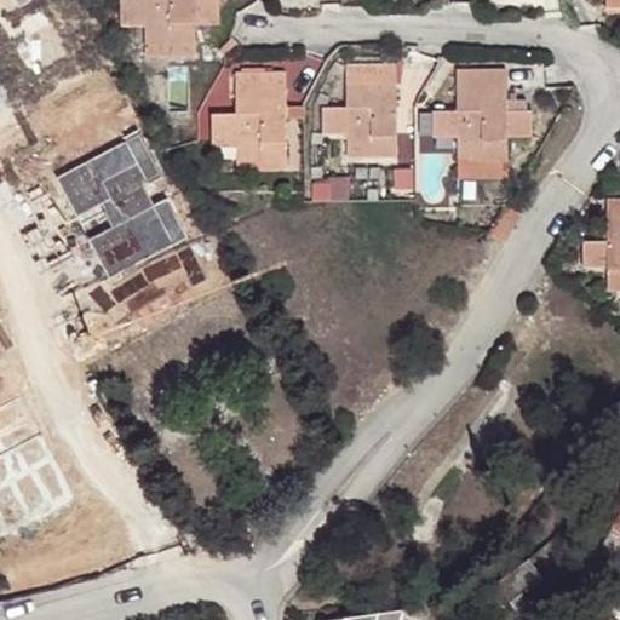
[(124,0),(124,22),(148,22),(147,46),(197,45),(197,21),(218,21),(217,0),(124,0)]
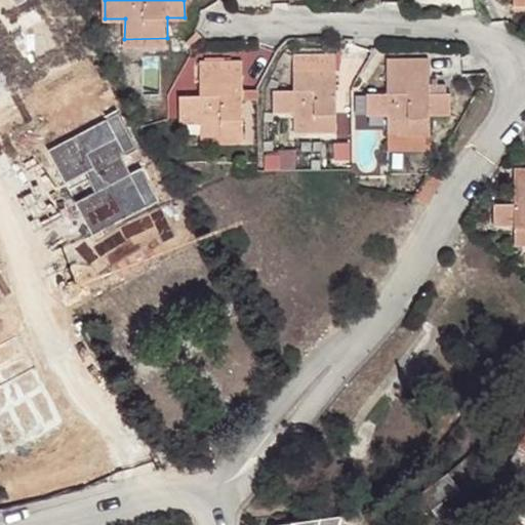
[(167,38),(124,39),(124,48),(167,47),(167,38)]
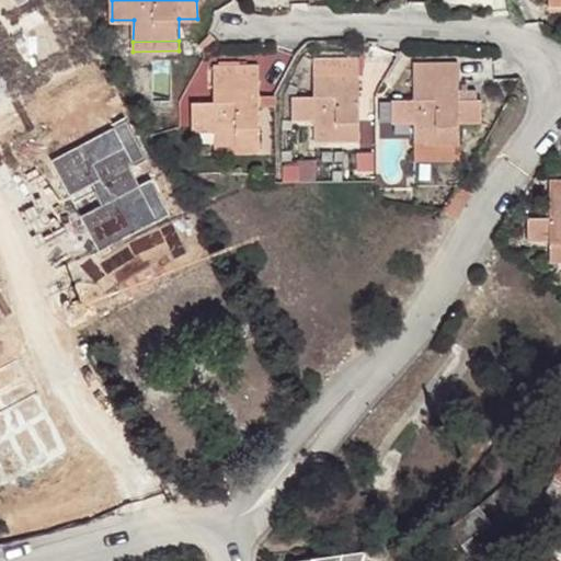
[(357,148),(356,81),(348,80),(348,65),(312,64),(313,102),(290,101),(292,125),(312,126),(312,148),(357,148)]
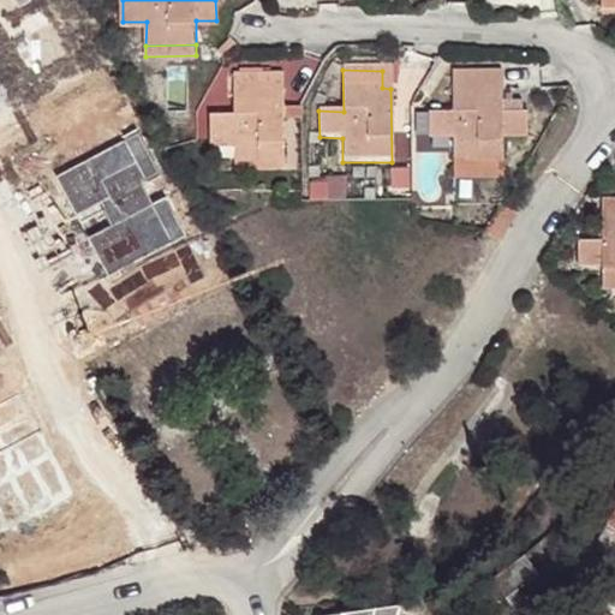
[(505,117),(503,93),(493,90),(494,75),(454,73),(453,115),(429,117),(429,142),(454,142),(454,167),(505,167),(505,143),(529,142),(527,115),(505,117)]
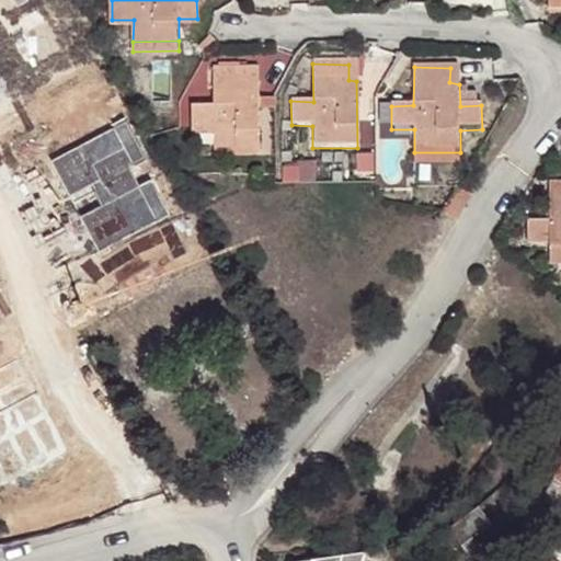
[(449,82),(459,84),(459,67),(450,68),(449,82)]
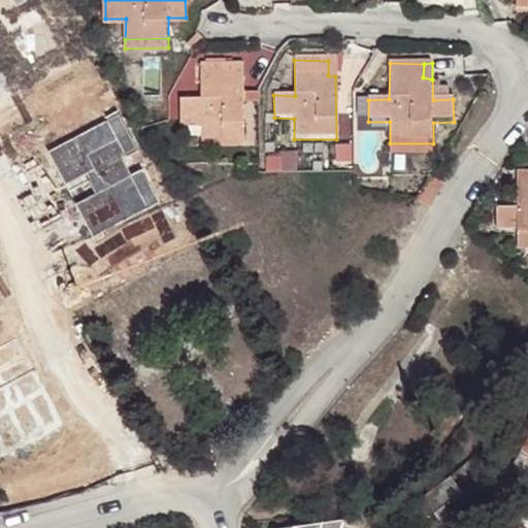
[(242,90),(242,79),(235,79),(235,65),(199,64),(199,100),(179,99),(179,122),(200,123),(200,143),(242,144),(242,100),(242,90)]
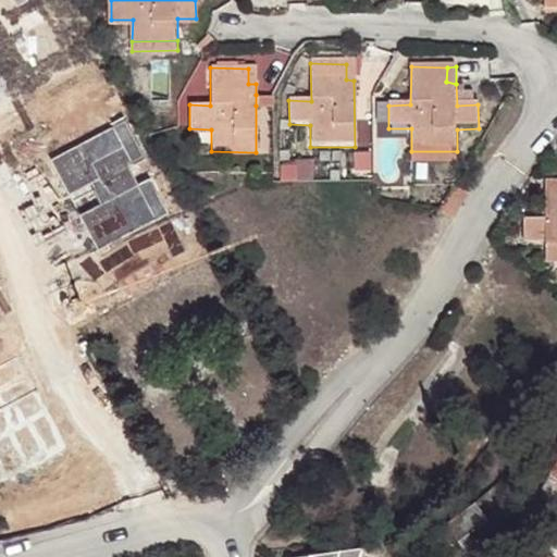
[(275,95),(256,95),(256,106),(275,104),(275,95)]
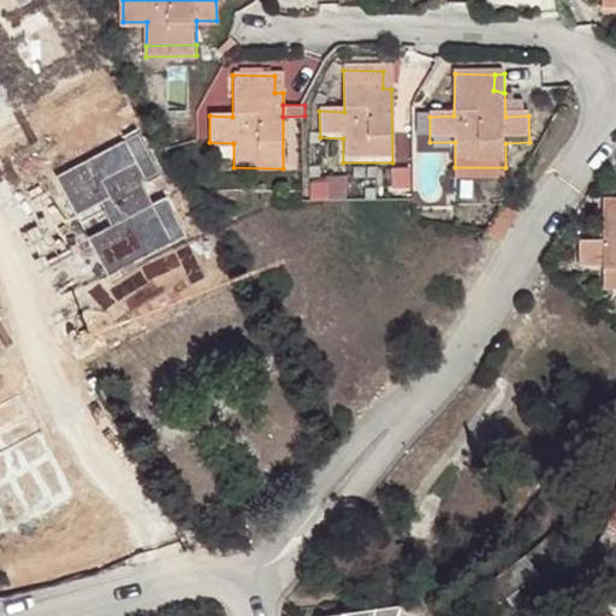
[(140,129),(55,173),(77,212),(104,197),(113,215),(86,230),(111,278),(193,234),(167,187),(149,196),(140,178),(160,167),(140,129)]
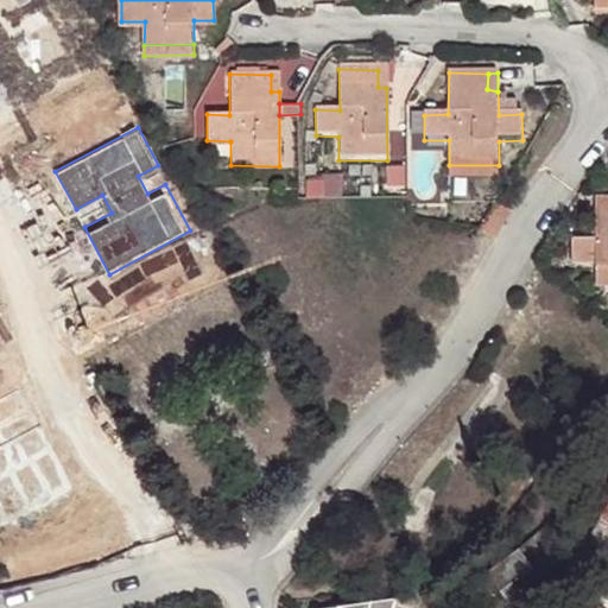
[(607,144),(597,153),(602,159),(607,165),(607,144)]
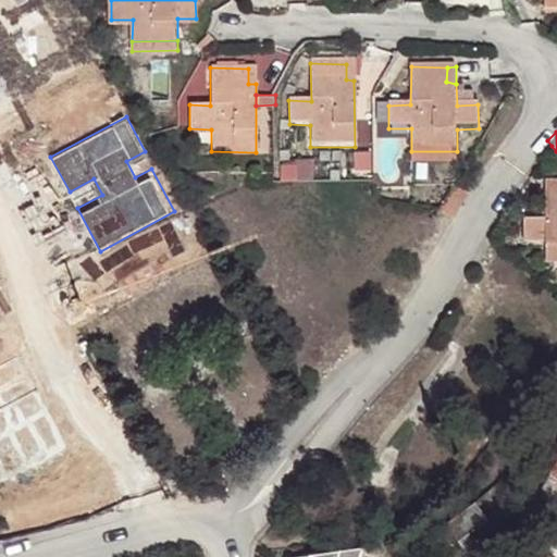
[(373,151),(357,151),(358,168),(373,168),(373,151)]
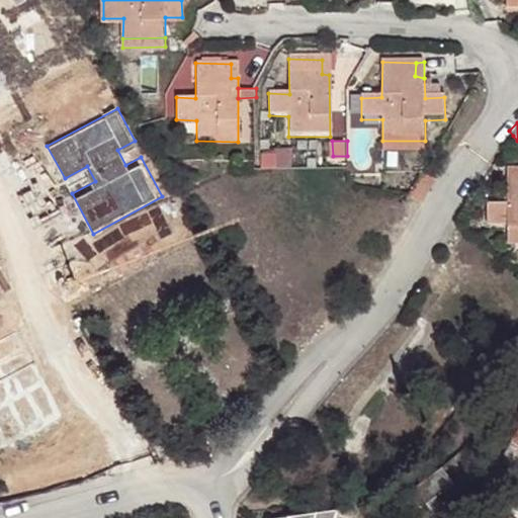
[(425,141),(382,141),(382,152),(425,152),(425,141)]
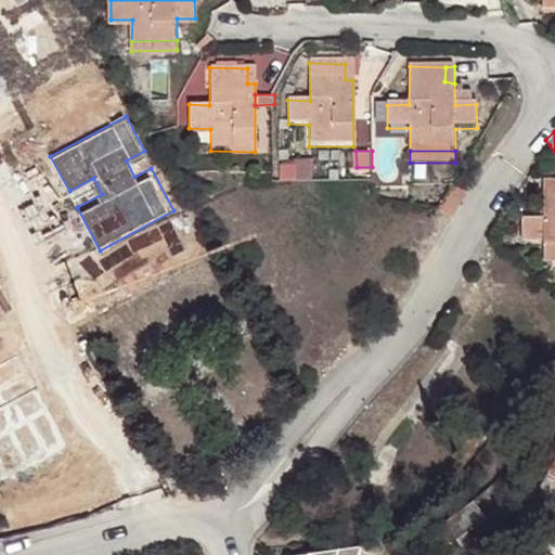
[(554,177),(546,178),(545,195),(554,194),(554,184),(554,177)]
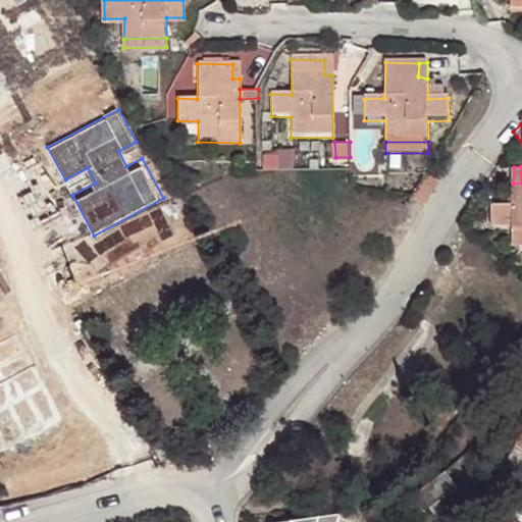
[(418,184),(412,194),(427,203),(442,178),(426,169),(418,184)]
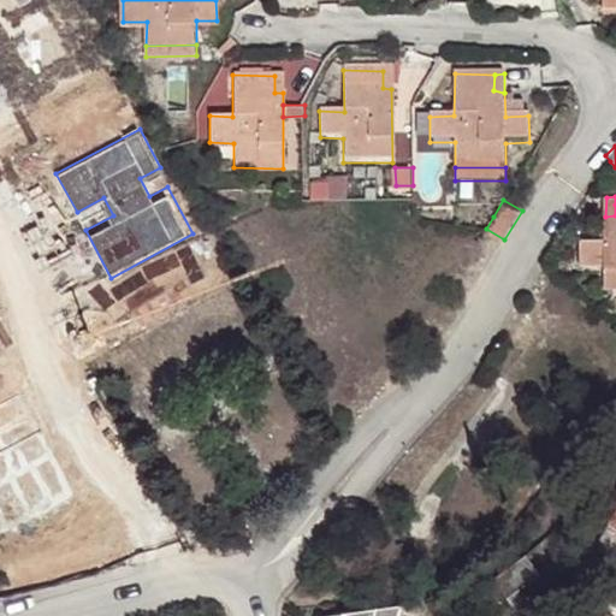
[(615,205),(615,215),(605,217),(604,240),(582,240),(582,266),(606,267),(606,288),(615,286),(615,205)]
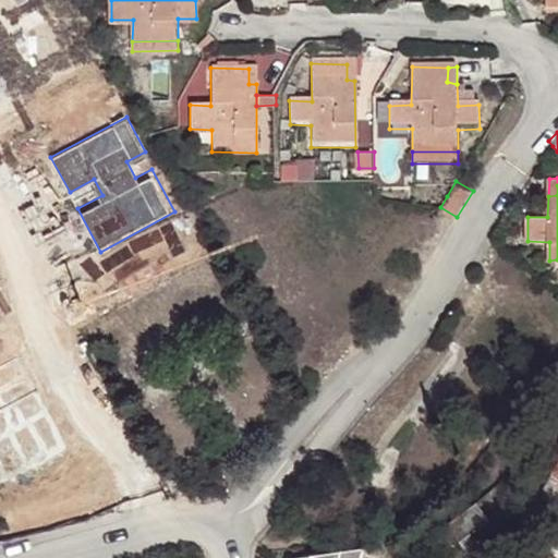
[(19,350),(0,360),(0,478),(68,443),(46,404),(25,416),(15,399),(38,386),(19,350)]
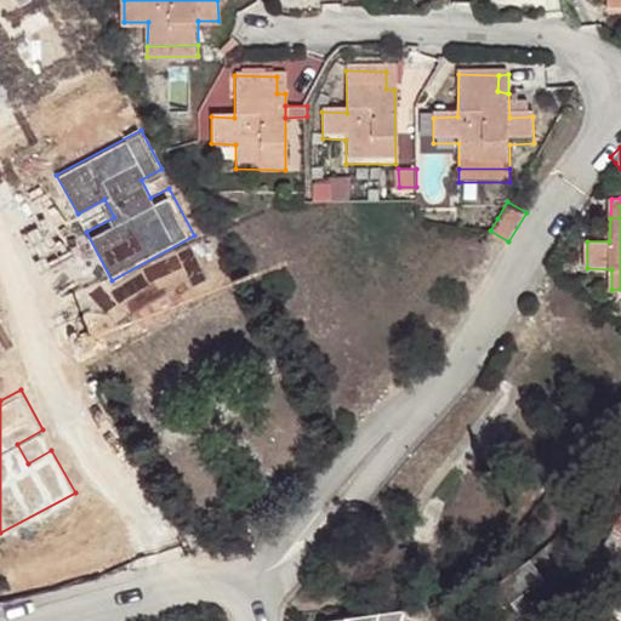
[(427,620),(436,594),(410,598),(406,610),(402,620),(427,620)]
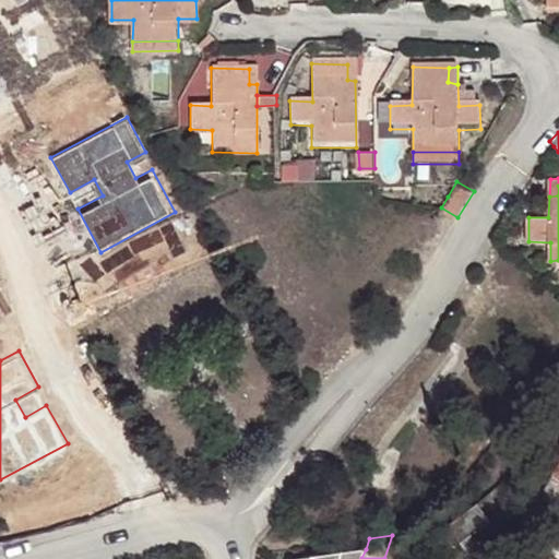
[(361,558),(366,549),(290,558),(361,558)]
